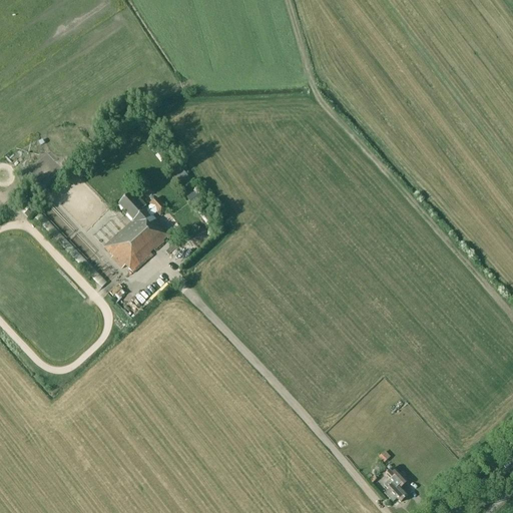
[(149,212),(152,208),(159,216),(166,210),(155,198),(149,204),(147,206),(133,190),(118,204),(133,220),(104,248),(108,251),(104,255),(100,252),(93,260),(110,279),(118,272),(108,261),(111,259),(121,270),(125,266),(131,273),(171,236),(149,212)]
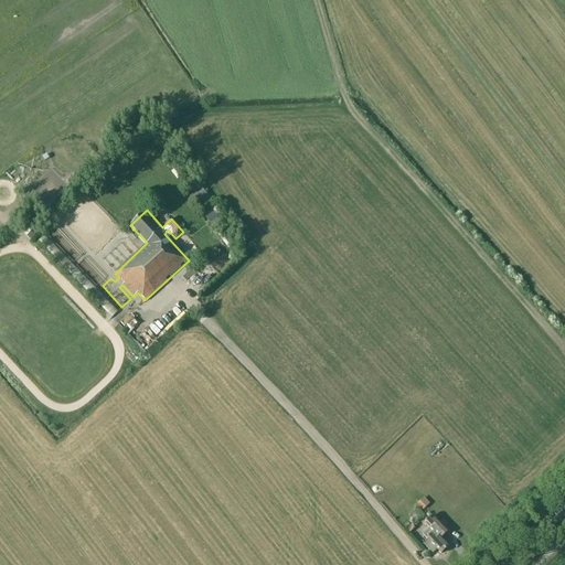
[(200,273),(190,284),(195,289),(205,278),(200,273)]
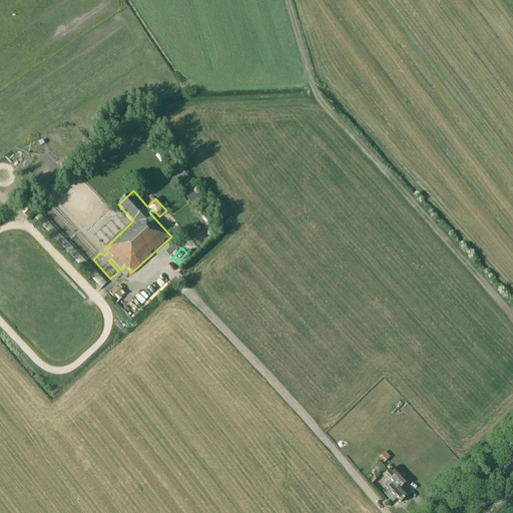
[(95,289),(100,292),(107,284),(97,275),(93,280),(98,285),(95,289)]
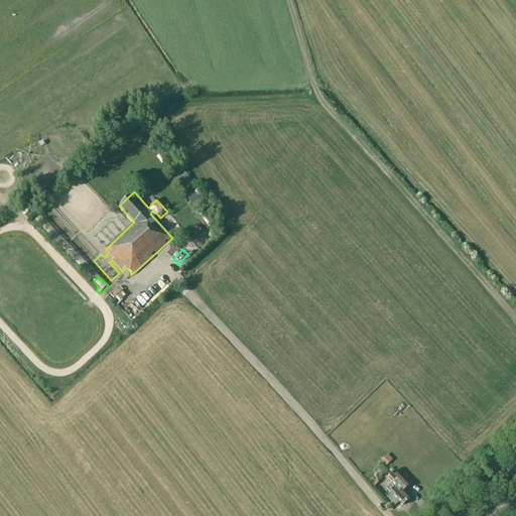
[(113,294),(126,307),(135,299),(122,286),(113,294)]
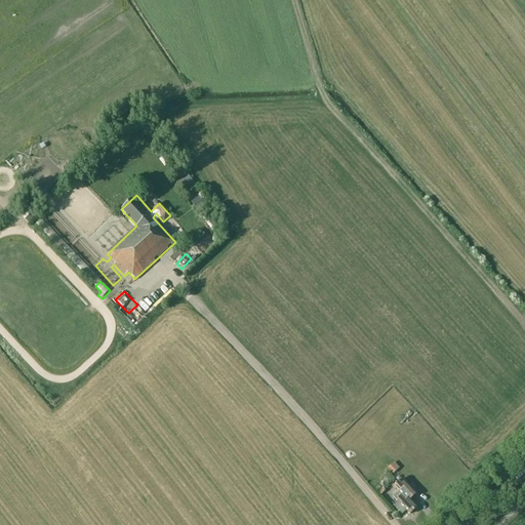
[(146,296),(140,299),(146,311),(152,308),(146,296)]
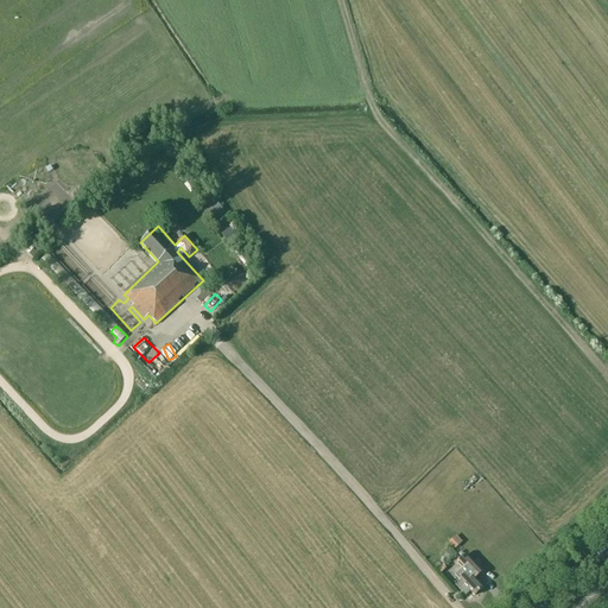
[(475,493),(480,499),(486,493),(481,487),(475,493)]
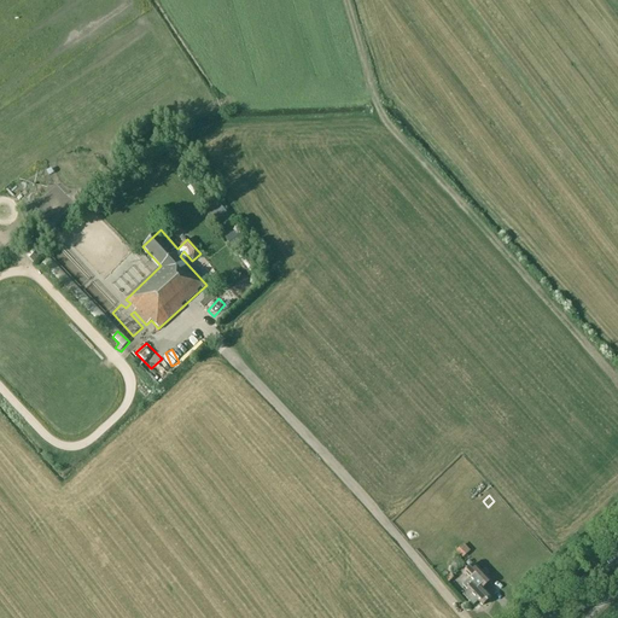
[(485,577),(489,573),(484,567),(479,571),(473,564),(464,573),(468,578),(461,586),(467,590),(462,595),(473,606),(477,601),(482,606),(490,598),(482,589),(489,582),(485,577)]
